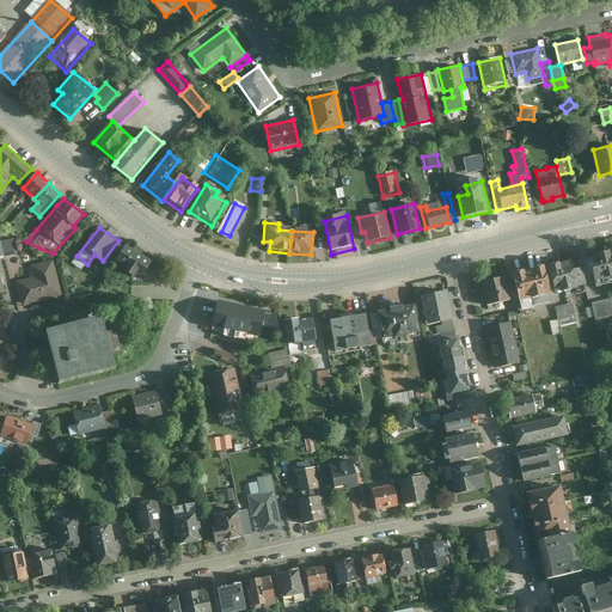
[(0,297),(7,295),(0,261),(20,257),(16,238),(1,242),(0,236),(0,297)]
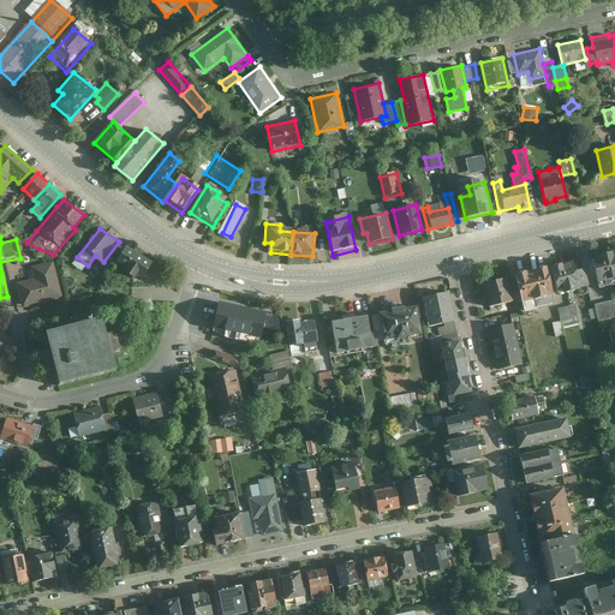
[(153,263),(127,246),(117,262),(127,269),(126,272),(135,278),(136,274),(143,279),(153,263)]
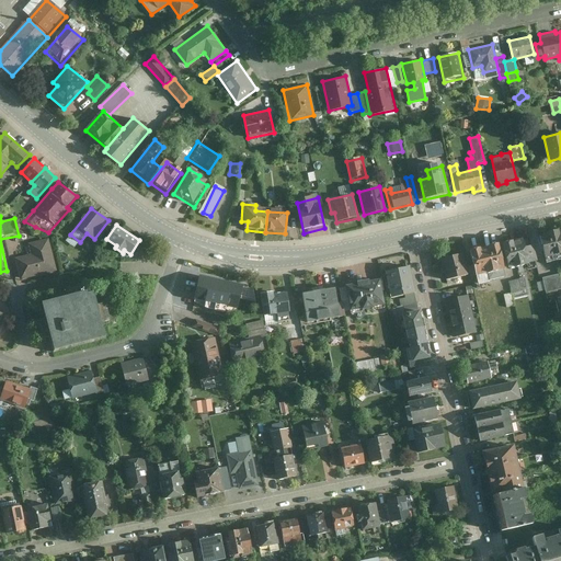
[(560,230),(539,236),(546,263),(560,259),(560,230)]
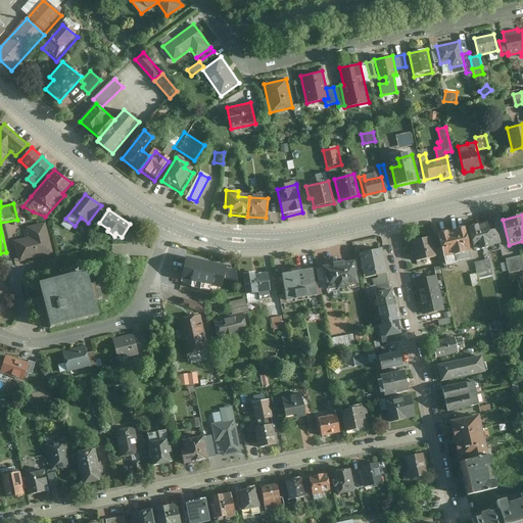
[(31,238),(15,242),(20,263),(56,254),(49,223),(29,228),(31,238)]
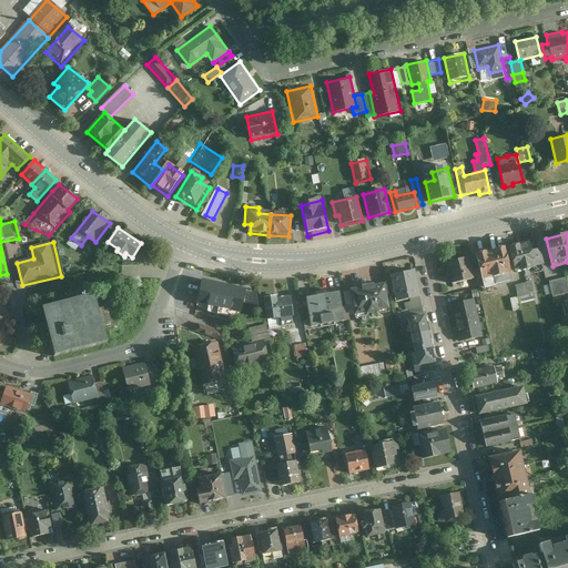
[(528,242),(509,246),(515,272),(544,265),(540,249),(530,251),(528,242)]
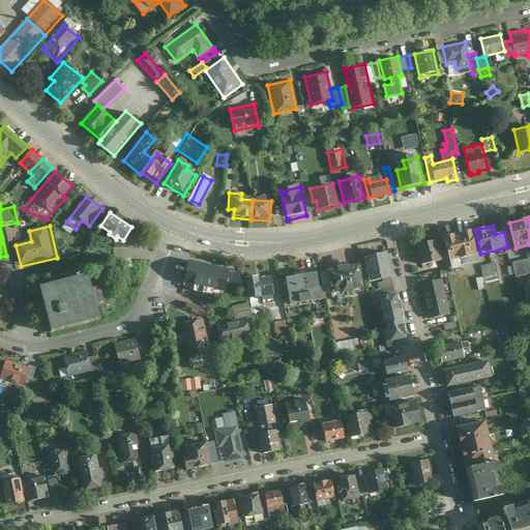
[(470,230),(443,237),(449,261),(476,254),(470,230)]
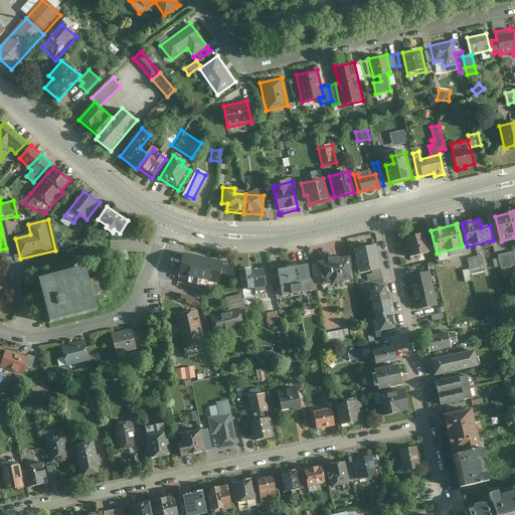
[(424,233),(403,237),(408,258),(428,253),(424,233)]
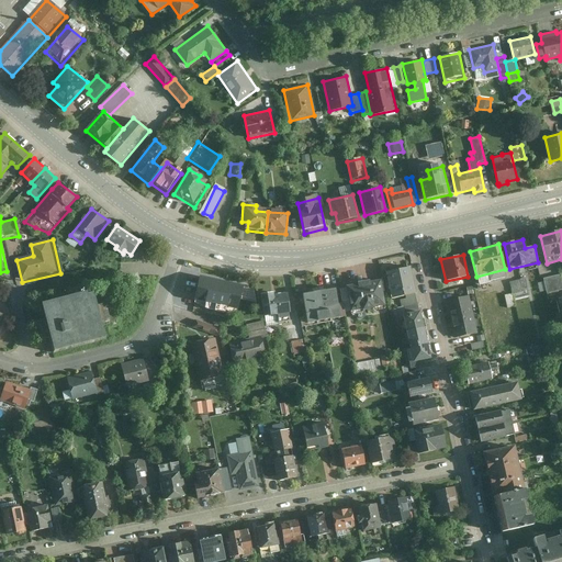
[(413,268),(388,273),(392,299),(418,294),(413,268)]
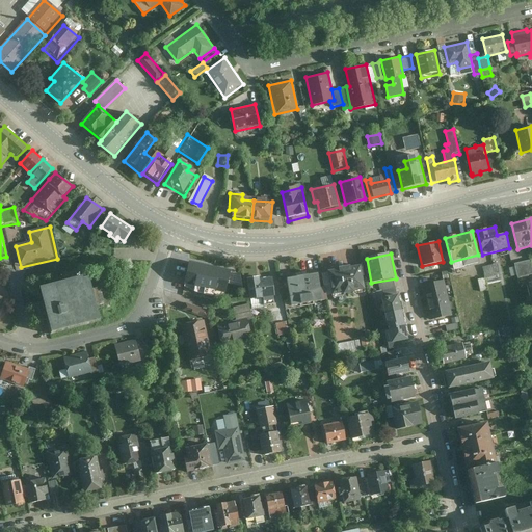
[(531,262),(531,261),(515,264),(517,277),(531,274),(531,262)]
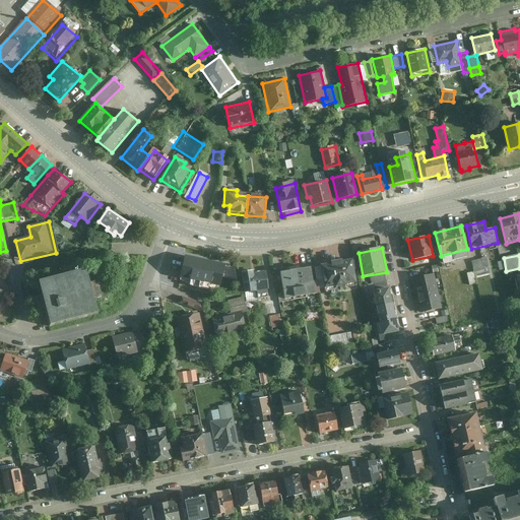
[(488,256),(471,260),(473,271),(466,272),(470,286),(479,284),(478,279),(493,276),(488,256)]
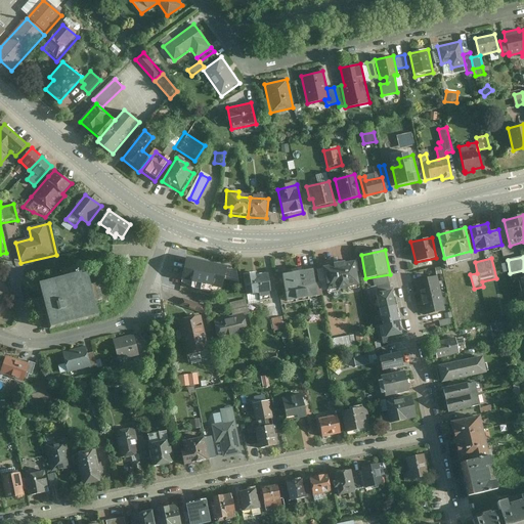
[(357,261),(325,266),(330,292),(361,287),(357,261)]
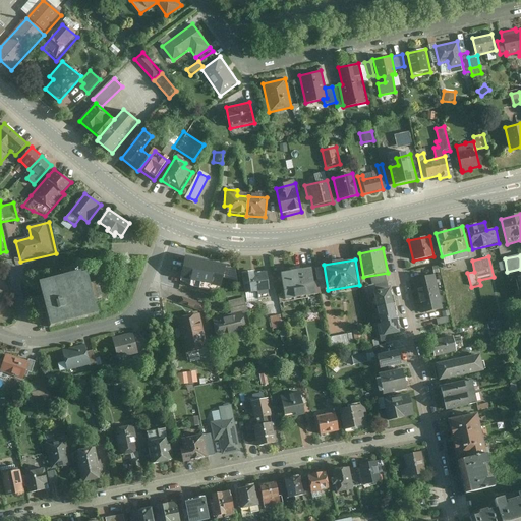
[(215,270),(191,267),(188,285),(212,288),(215,270)]
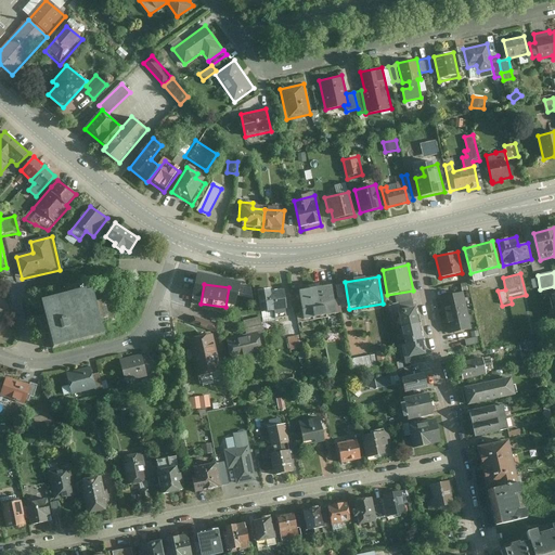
[(339,313),(334,285),(318,288),(323,317),(339,313)]
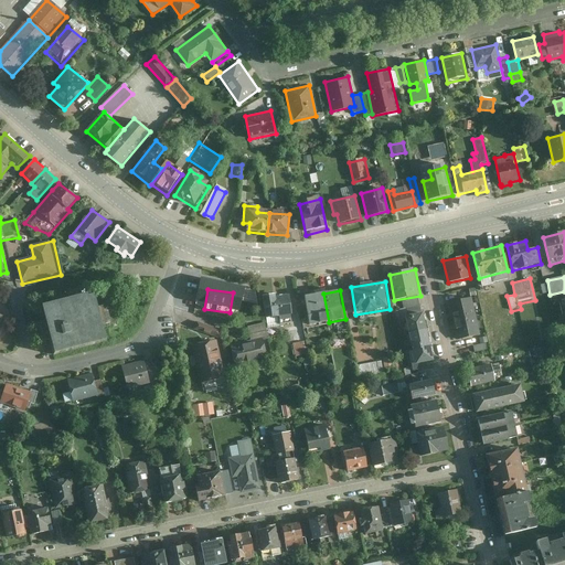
[(95,291),(41,306),(45,321),(38,323),(42,342),(50,340),(54,355),(108,341),(104,326),(112,323),(107,305),(98,307),(95,291)]
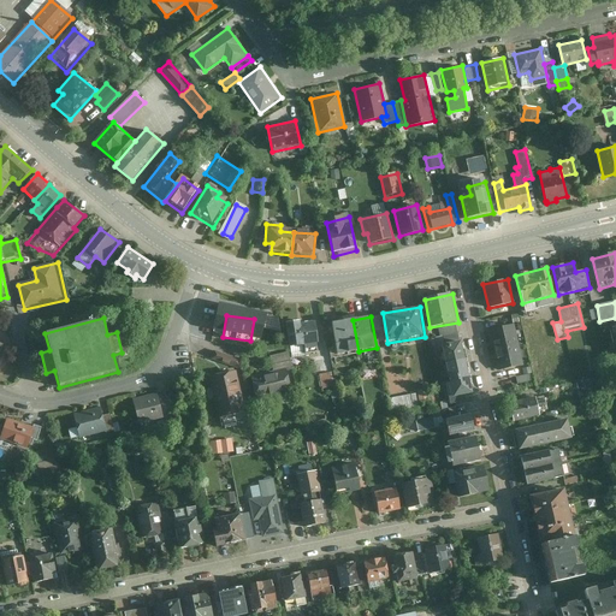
[(341,355),(359,351),(353,320),(335,323),(341,355)]
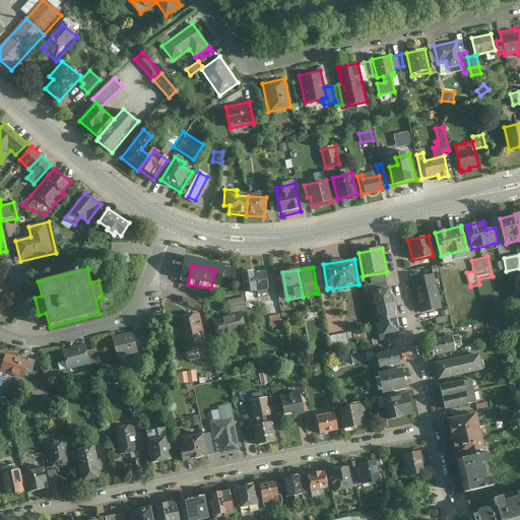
[(264,271),(243,274),(246,295),(269,290),(266,272),(265,272),(264,271)]
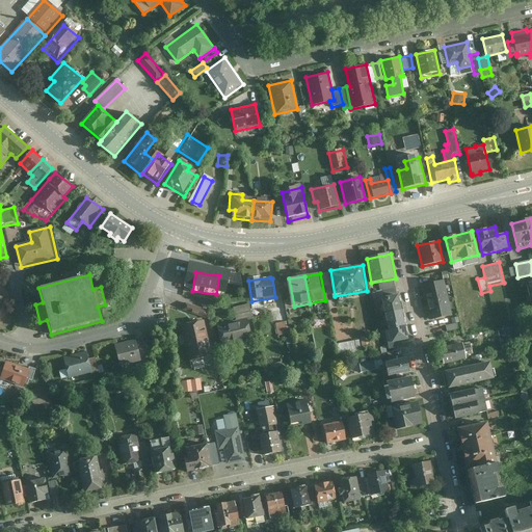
[(395,281),(379,284),(380,290),(396,287),(395,281)]
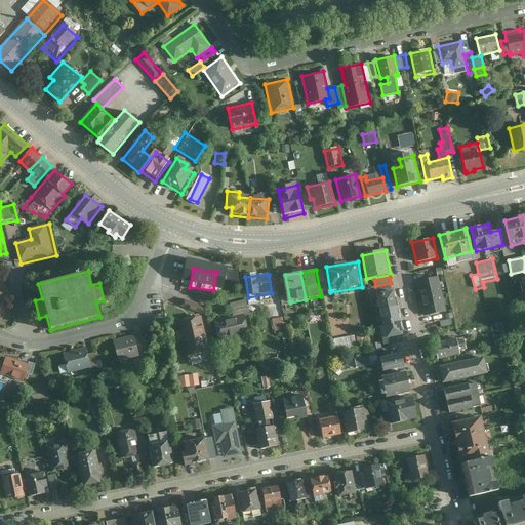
[(416,282),(420,299),(442,294),(438,277),(416,282)]
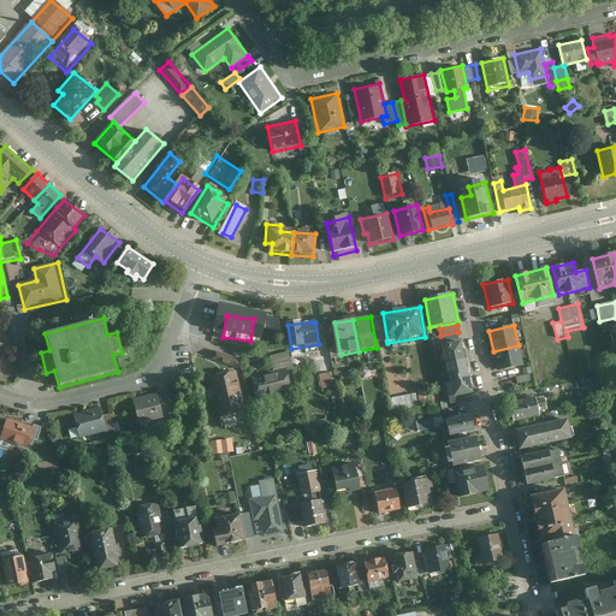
[(465,341),(445,345),(449,362),(468,359),(465,341)]
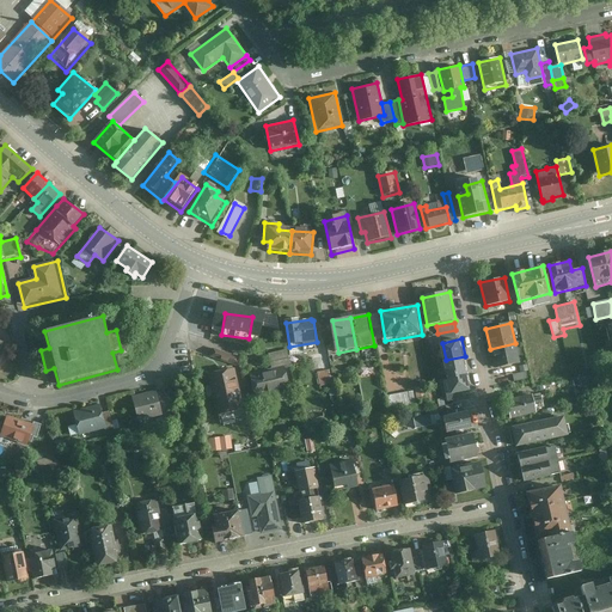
[(520,363),(515,343),(490,349),(495,369),(520,363)]
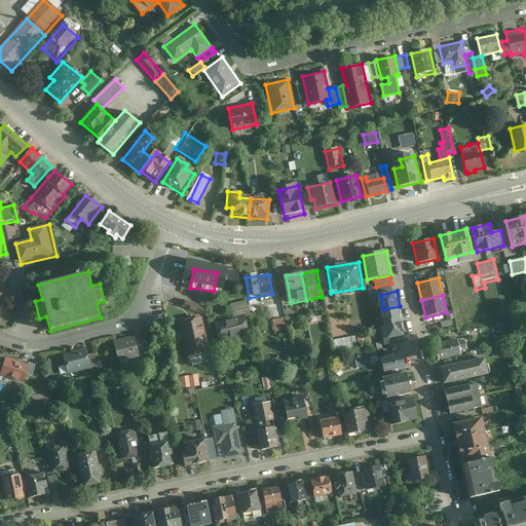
[(211,308),(184,299),(181,307),(208,316),(211,308)]
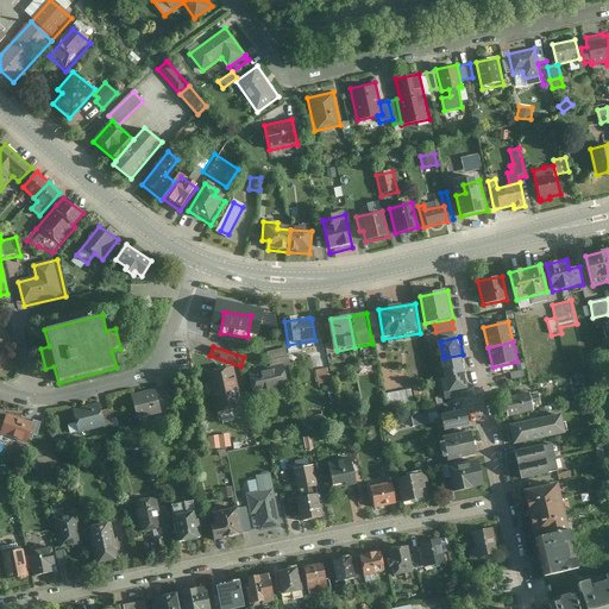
[(271,368),(249,372),(253,396),(290,388),(286,366),(292,365),(288,347),(268,352),(271,368)]
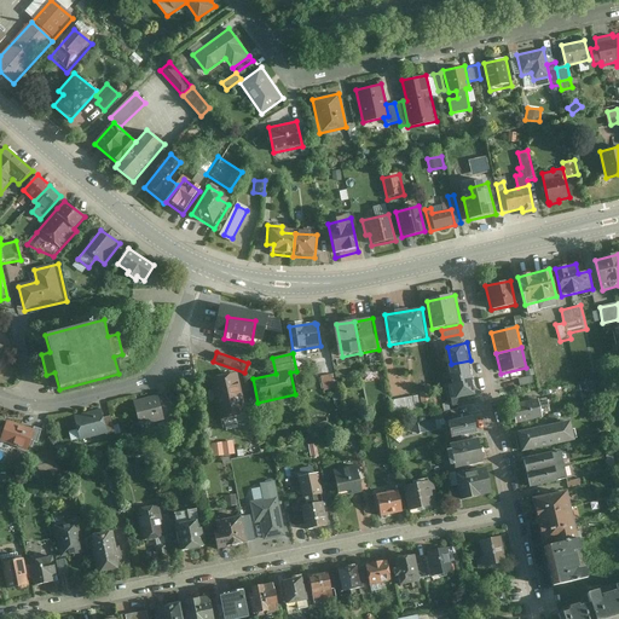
[(474,377),(470,360),(451,364),(455,382),(474,377)]
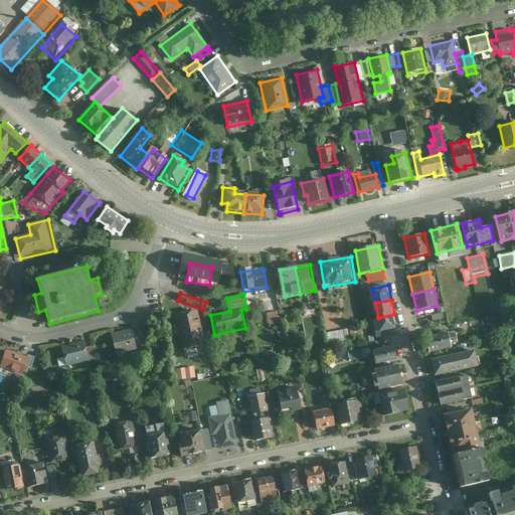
[(198,310),(175,316),(183,350),(206,345),(198,310)]
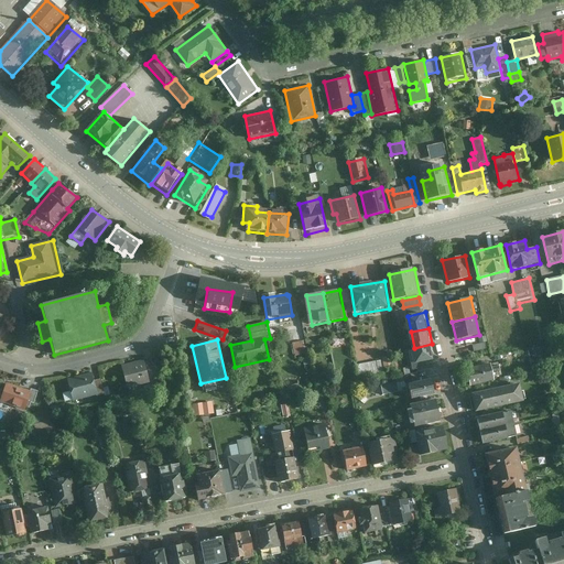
[(486,343),(473,345),(474,351),(487,349),(486,343)]
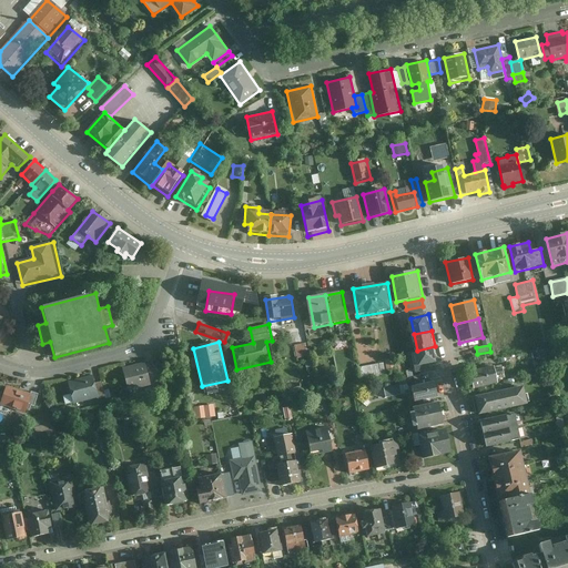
[(435,346),(417,351),(421,366),(438,363),(435,346)]
